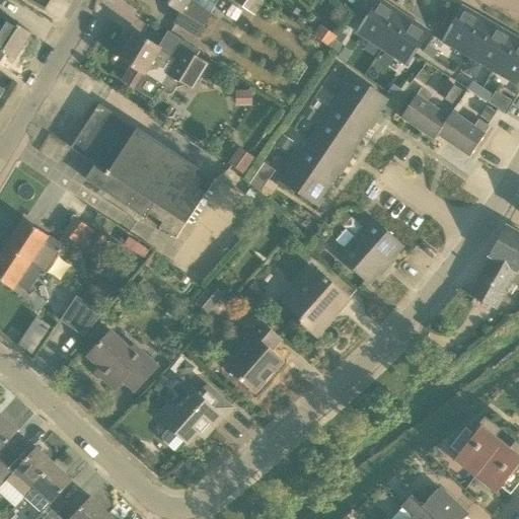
[(198,39),(213,14),(211,13),(219,0),(162,0),(181,11),(173,24),(198,39)]
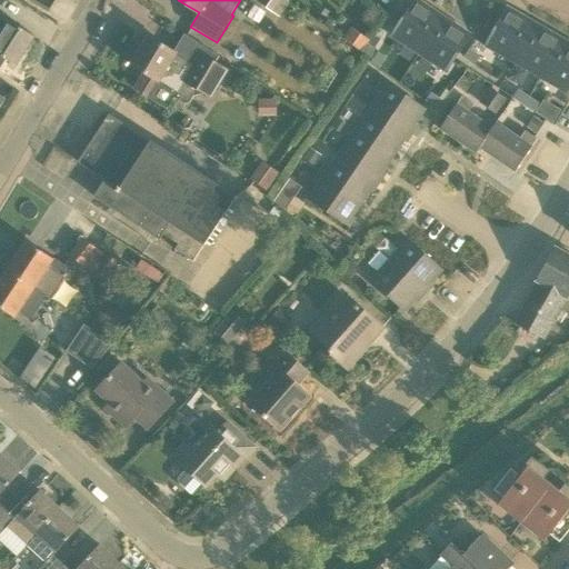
[(290,0),(262,0),(261,3),(281,17),(292,1),(290,0)]
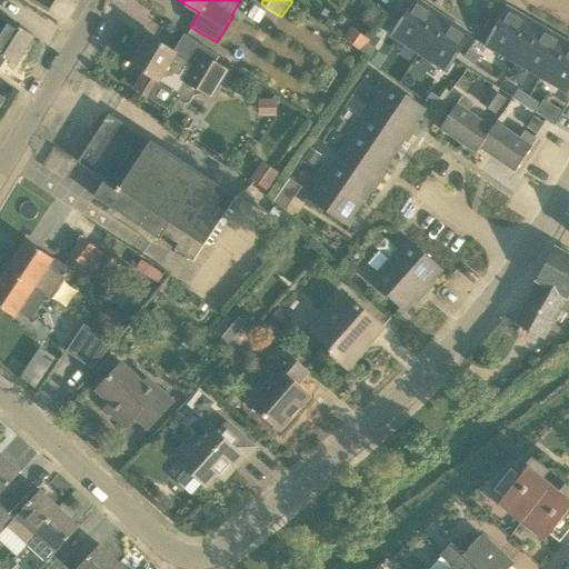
[(401,22),(392,36),(419,53),(442,18),(416,0),(401,22)]
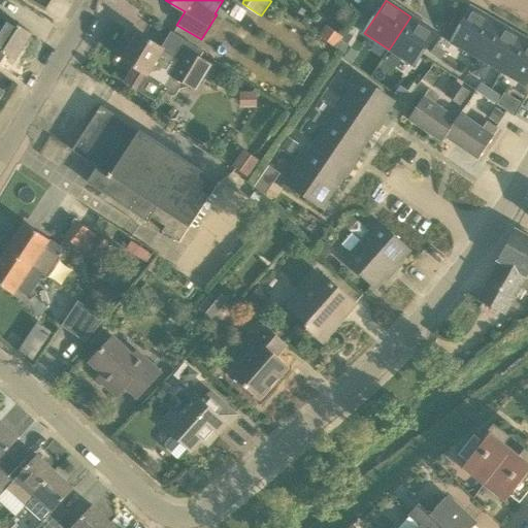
[(471,8),(452,42),(476,58),(497,23),(471,8)]
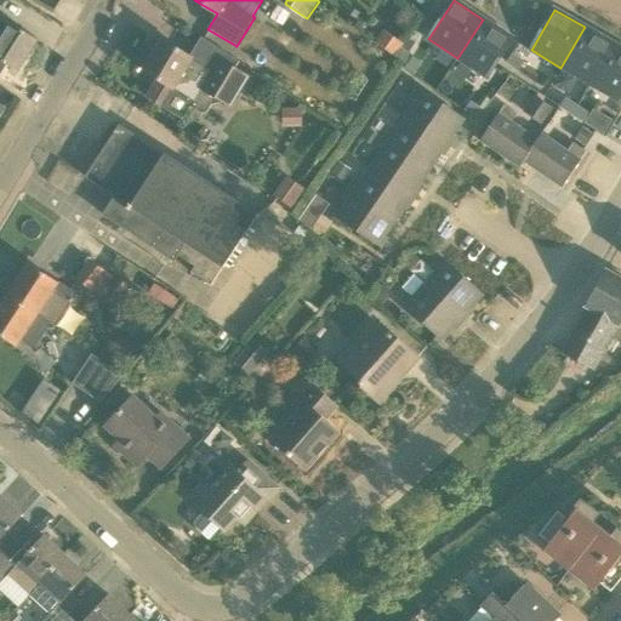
[(483,20),(457,58),(486,78),(512,39),(483,20)]
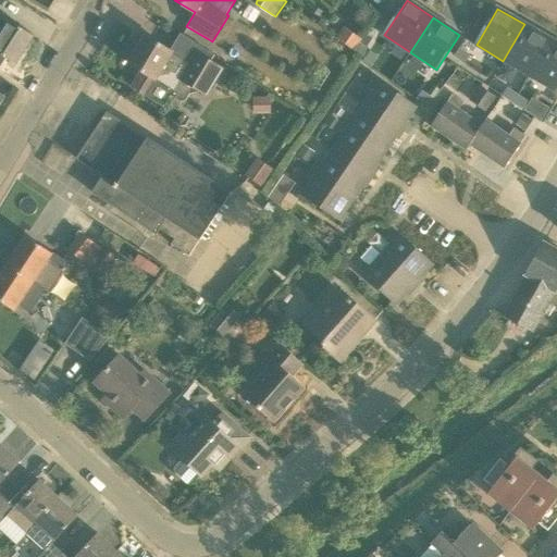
[(7,24),(0,20),(0,54),(16,65),(34,36),(9,21),(7,24)]
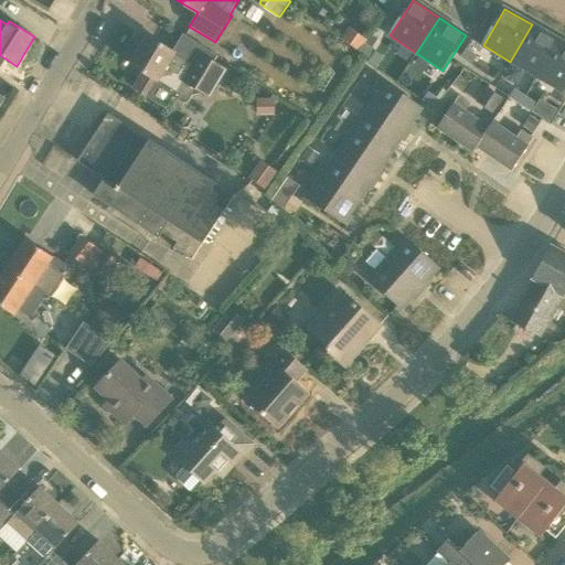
[(532,24),(510,62),(537,76),(558,40),(532,24)]
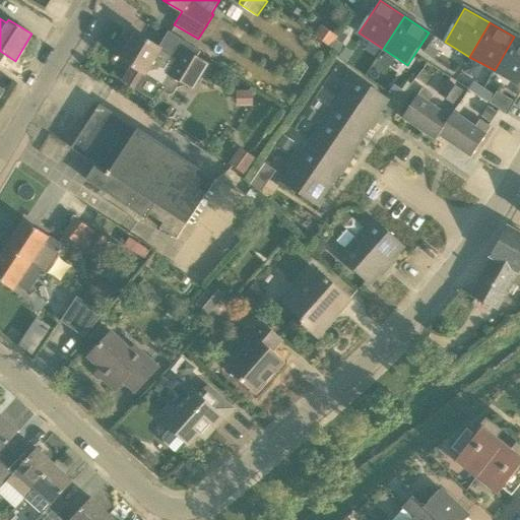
[(329,46),(336,37),(320,25),(314,37),(329,46)]
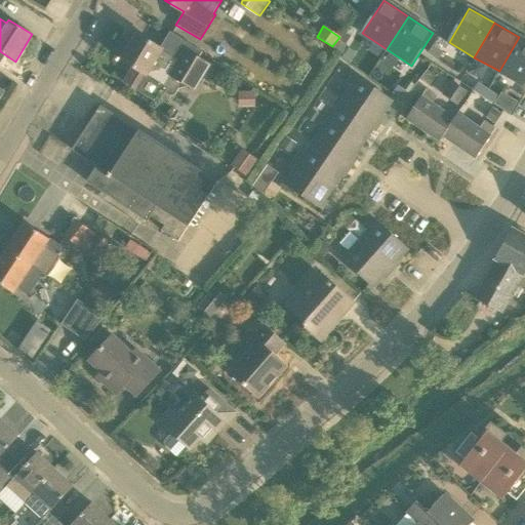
[(179,59),(160,48),(136,34),(121,61),(133,68),(125,82),(138,90),(148,77),(158,84),(162,86),(160,89),(171,95),(175,94),(178,88),(187,86),(195,91),(211,65),(198,57),(201,51),(189,44),(179,59)]
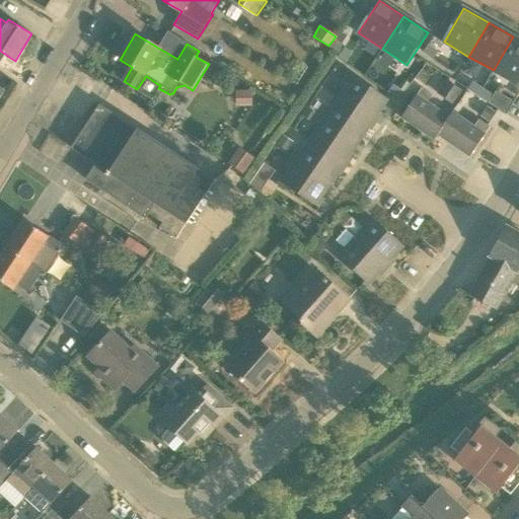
[(518,40),(513,36),(494,70),(518,85),(518,83),(518,40)]
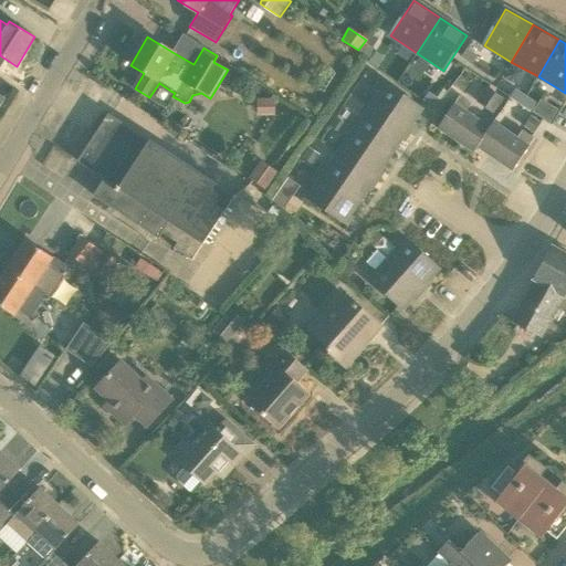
[(365,43),(358,52),(369,60),(368,61),(367,63),(376,70),(378,66),(385,58),(365,43)]
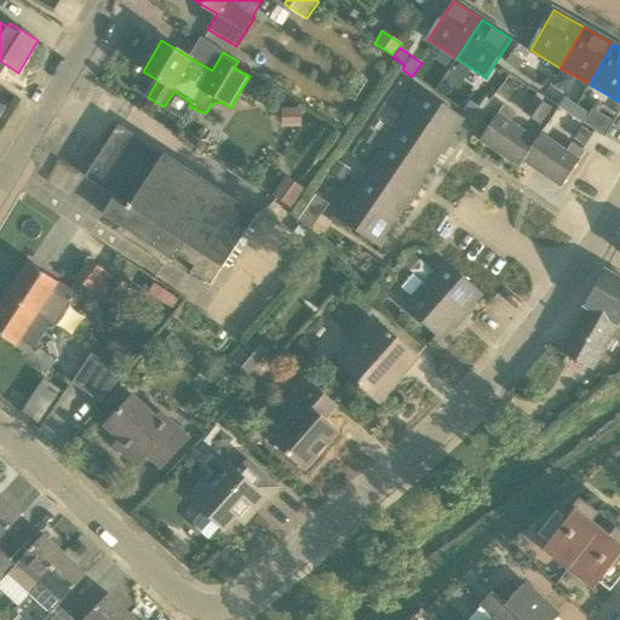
[(511,53),(506,62),(520,69),(524,61),(511,53)]
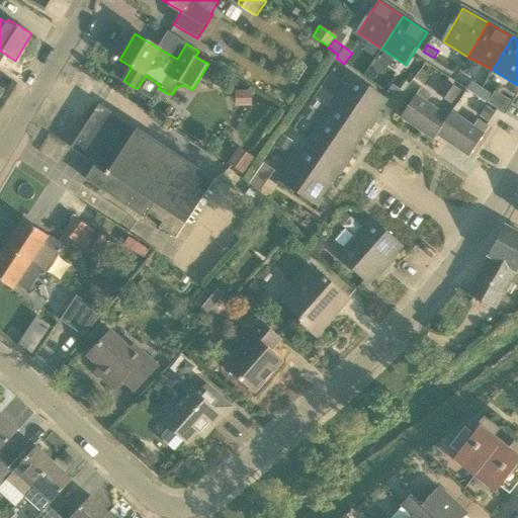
[(373,120),(387,99),(349,73),(343,81),(348,85),(340,98),(373,120)]
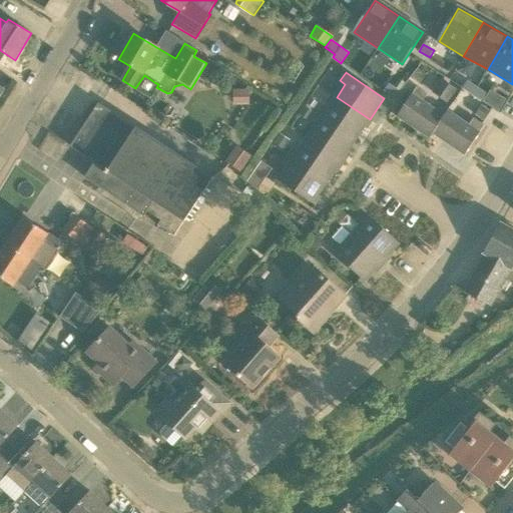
[(467,81),(463,88),(473,94),(477,88),(467,81)]
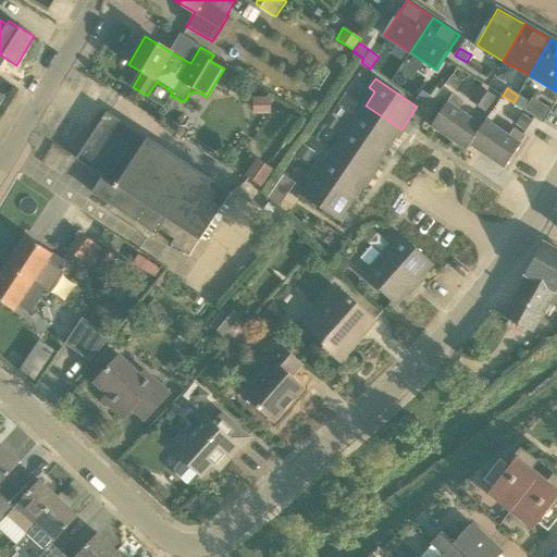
[(482,125),(459,110),(465,102),(453,94),(443,108),(431,126),(467,150),(470,145),(487,121),(485,120),(482,125)]
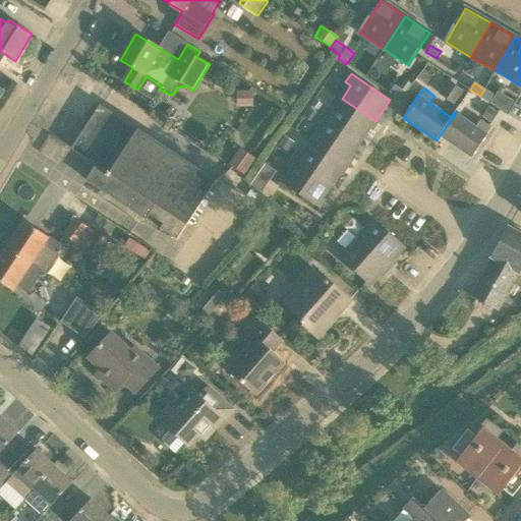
[(484,90),(480,96),(490,103),(495,96),(484,90)]
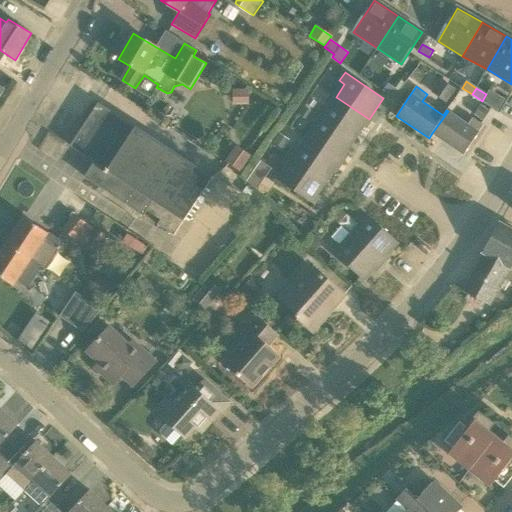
[(237,90),(233,90),(233,104),(238,104),(249,104),(248,90),(237,90)]
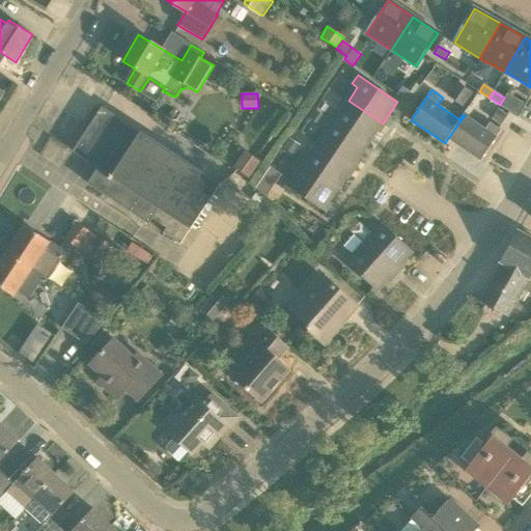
[(383,123),(348,101),(340,113),(334,109),(328,118),(368,145),(383,123)]
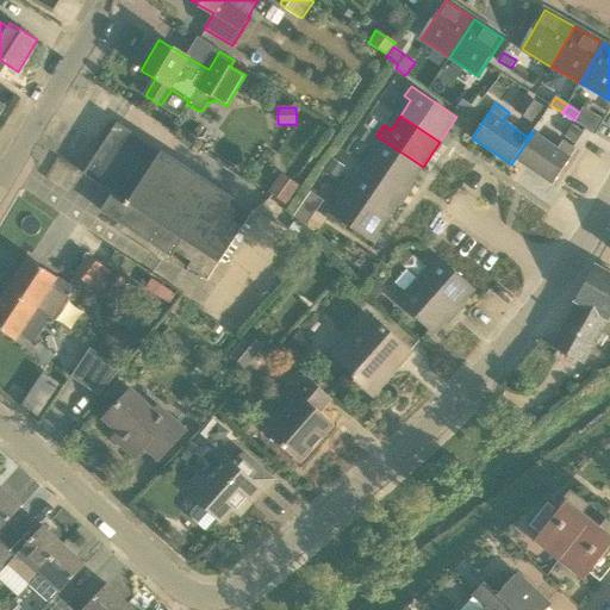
[(162,155),(117,124),(85,174),(113,193),(101,211),(172,257),(175,251),(191,262),(187,268),(207,282),(254,213),(163,153),(162,155)]
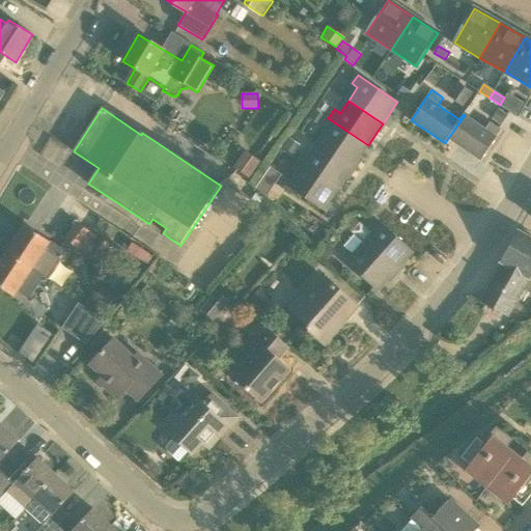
[(499,108),(494,117),(504,124),(509,115),(499,108)]
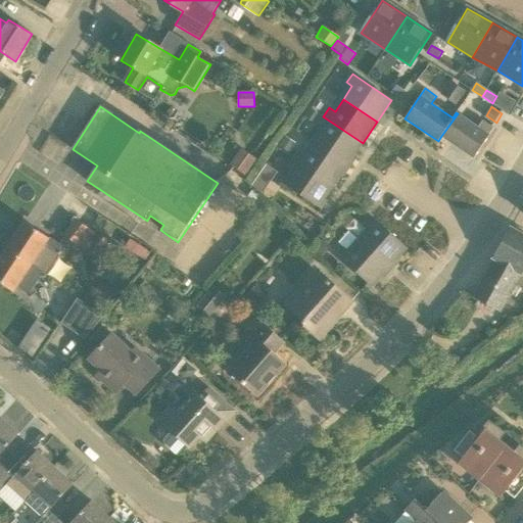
[(479,127),(458,113),(441,136),(474,158),(493,128),(483,121),(479,127)]
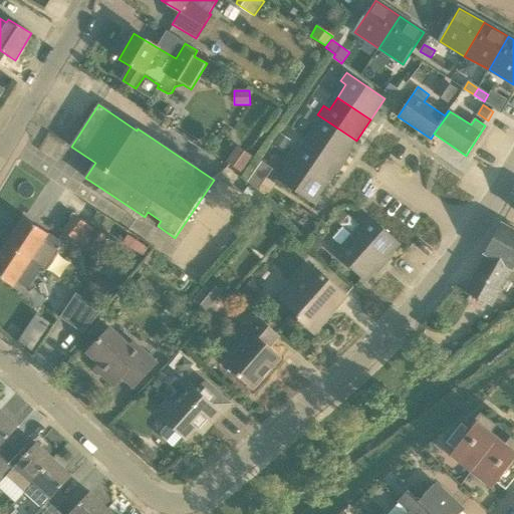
[(341,162),(356,141),(317,114),(312,121),(317,125),(308,139),(341,162)]
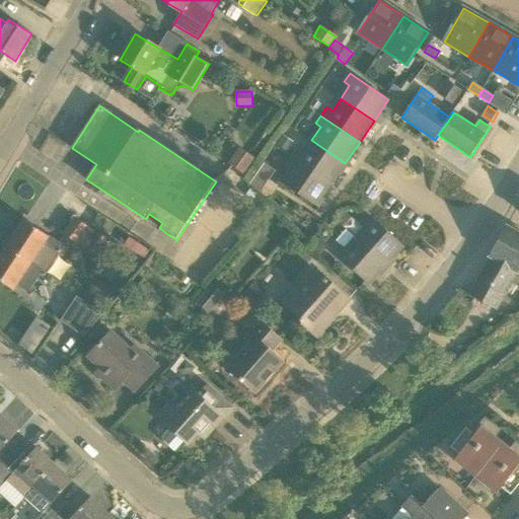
[(345,163),(311,140),(303,152),(298,148),(291,158),(330,184),(345,163)]
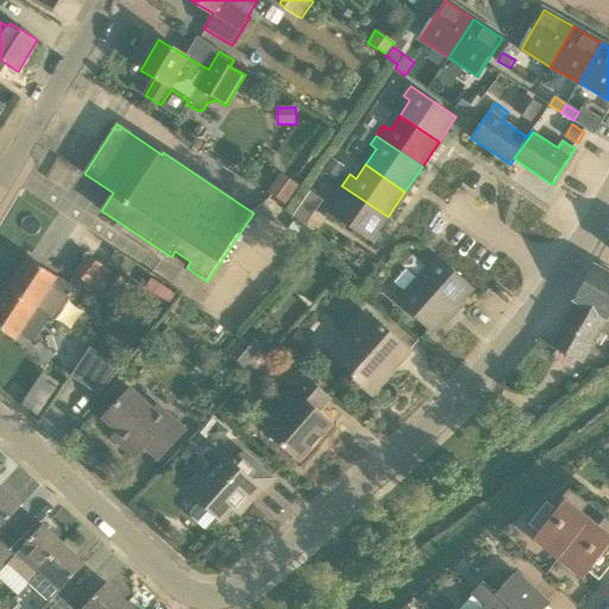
[(281,174),(268,192),(286,205),(299,186),(281,174)]
